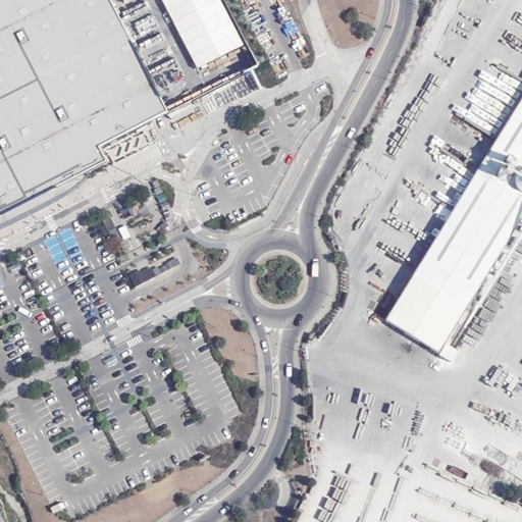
[(0,0),(0,215),(94,168),(106,161),(99,147),(167,112),(109,0),(0,0)]
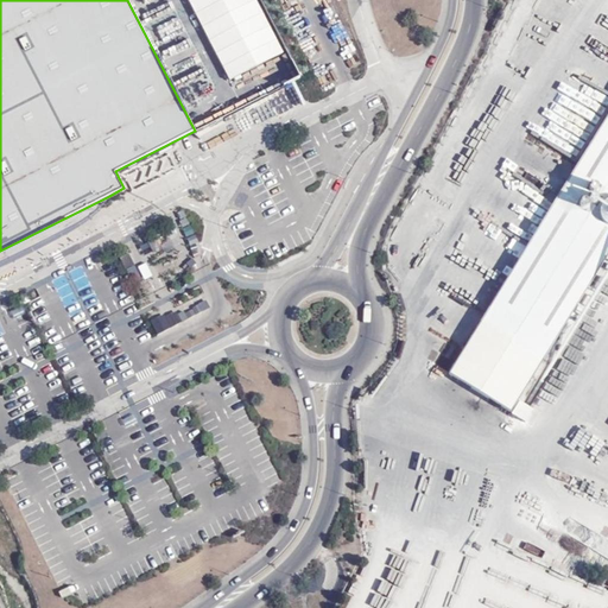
[(255,0),(187,0),(230,81),(285,52),(255,0)]
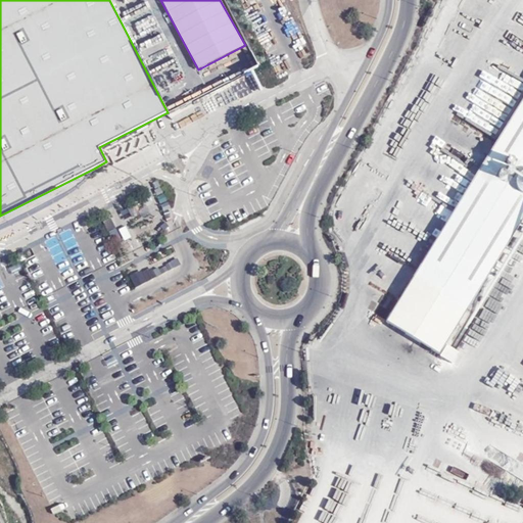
[(522,96),(387,321),(439,355),(448,344),(522,220),(522,96)]
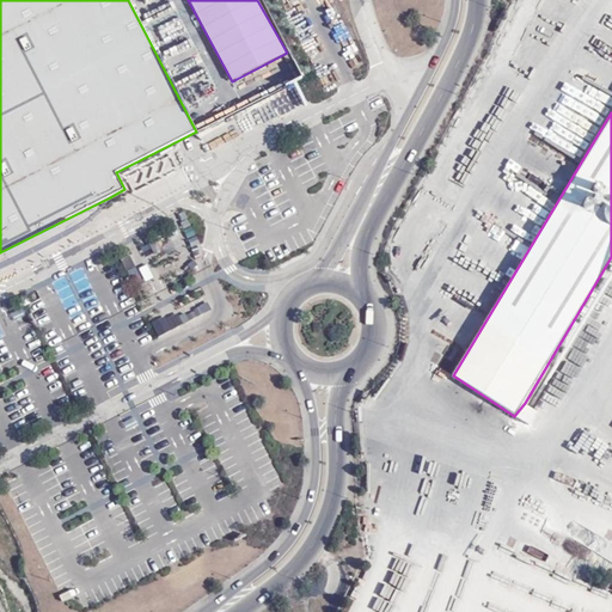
[(0,263),(37,246),(75,227),(86,220),(93,215),(102,207),(110,197),(0,252),(0,263)]
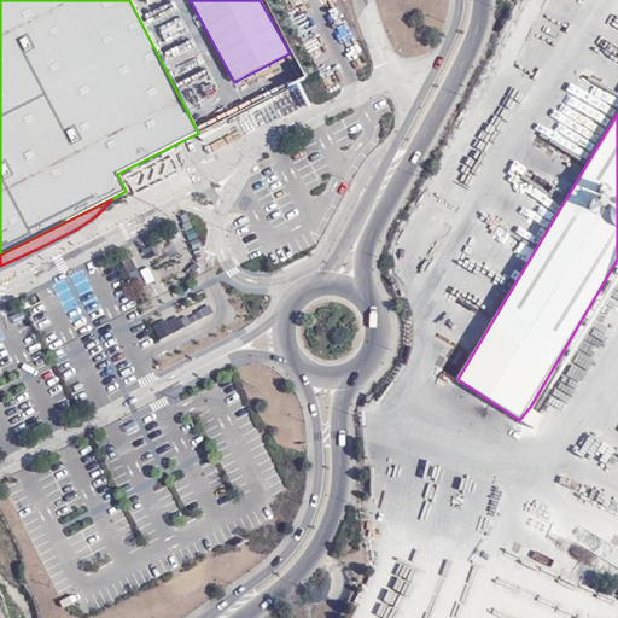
[(174,269),(161,277),(168,290),(181,284),(174,269)]
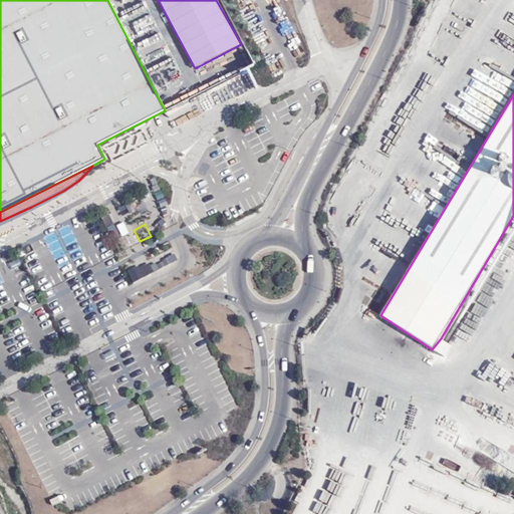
[(452,345),(441,338),(432,349),(446,357),(452,345)]
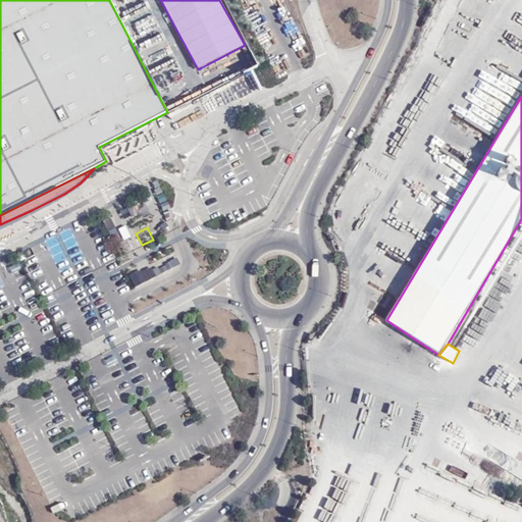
[(497,521),(425,494),(425,472),(415,500),(415,509),(420,511),(386,511),(386,517),(405,517),(405,521),(393,521),(381,518),(380,521),(497,521)]
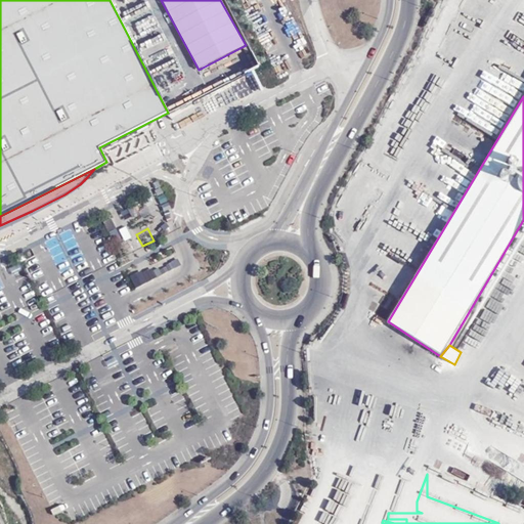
[(439,497),(516,523),(523,523),(523,522),(523,508),(454,484),(454,485),(444,482),(439,497)]
